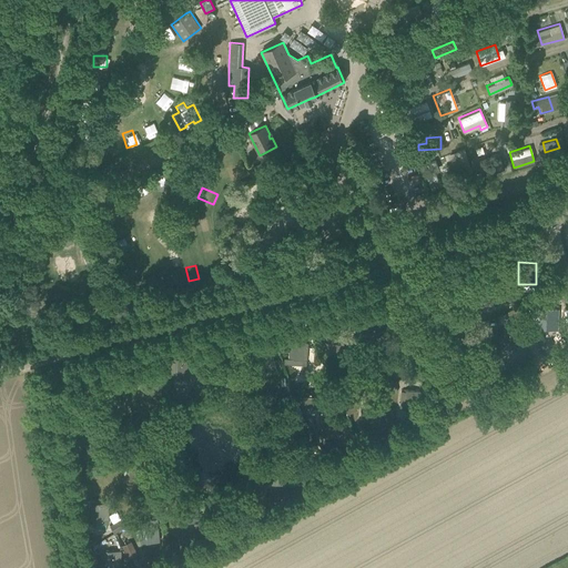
[(467,305),(470,313),(477,310),(473,302),(467,305)]
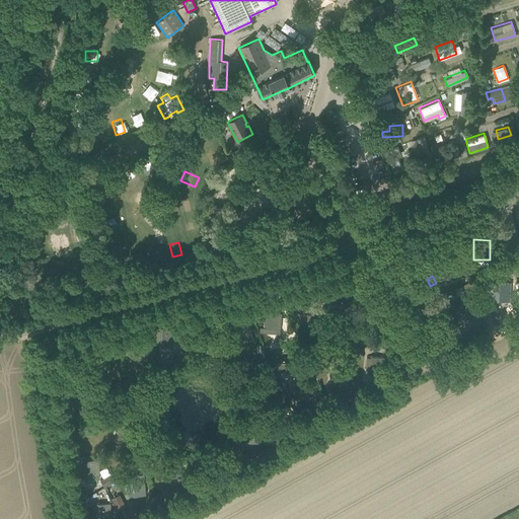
[(474,281),(467,284),(472,293),(478,290),(474,281)]
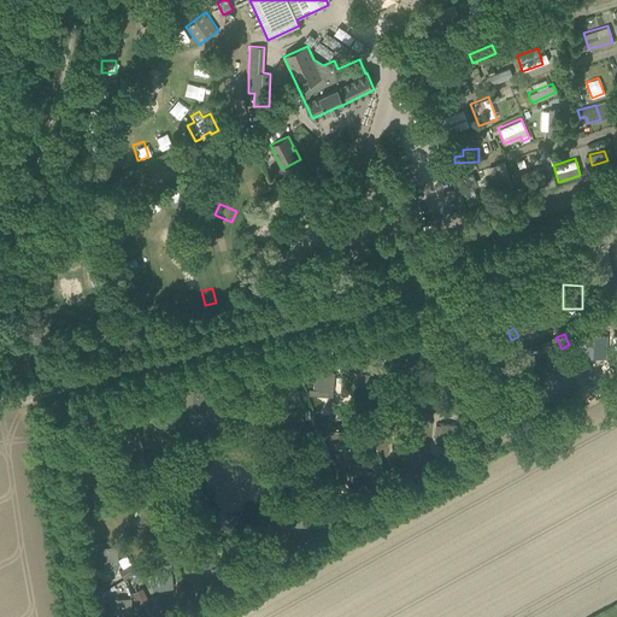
[(586,357),(606,358),(606,338),(587,336),(586,357)]
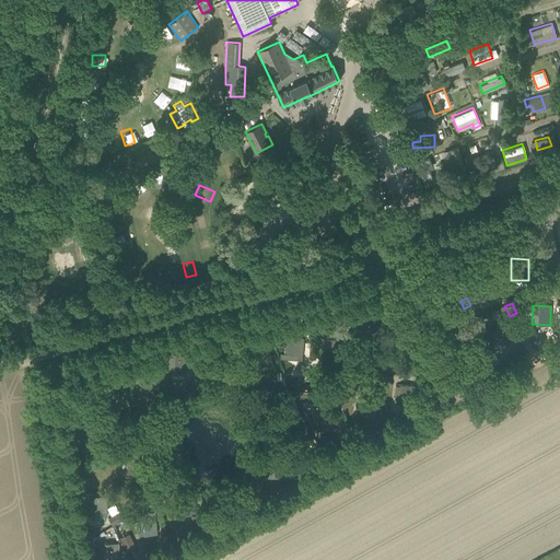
[(463,311),(467,322),(478,317),(473,306),(463,311)]
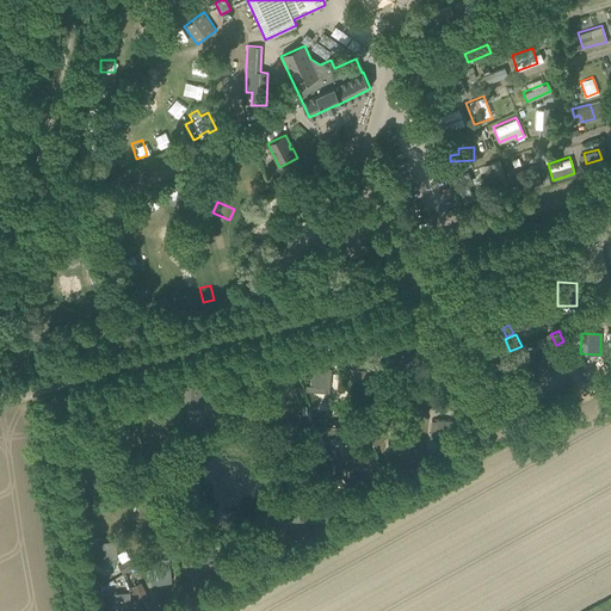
[(370,351),(351,350),(349,375),(356,375),(357,370),(369,371),(370,351)]
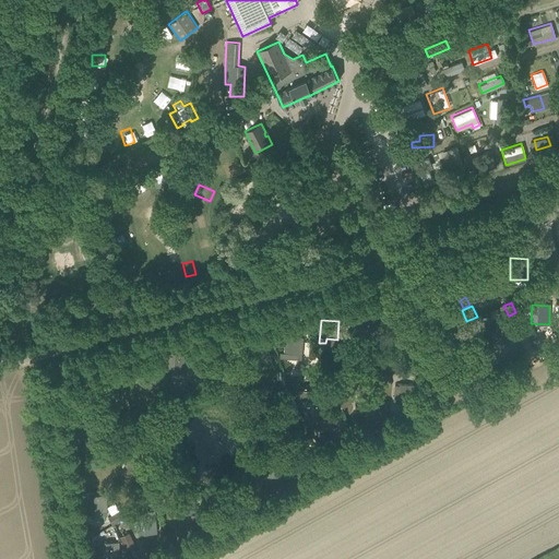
[(380,332),(378,323),(371,325),(373,334),(380,332)]
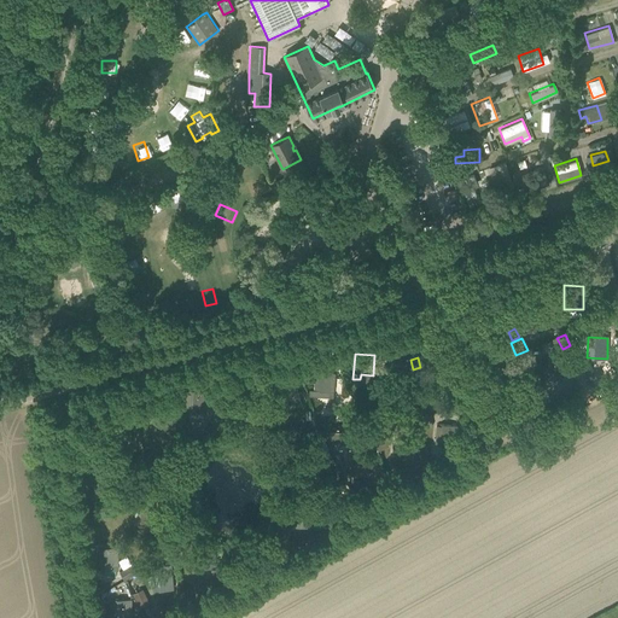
[(561,375),(561,357),(542,357),(542,375),(561,375)]
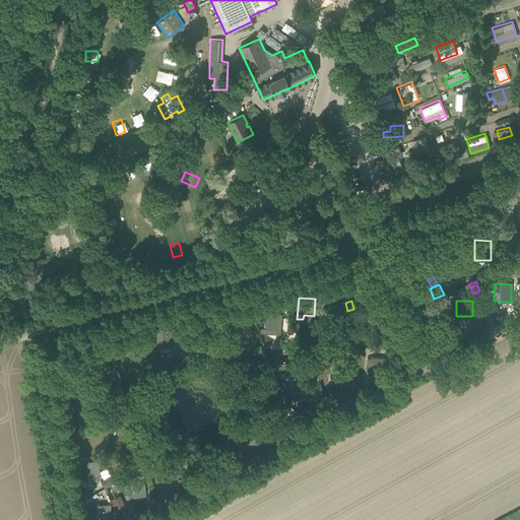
[(249,324),(244,324),(245,314),(229,312),(226,327),(231,328),(230,338),(242,334),(243,333),(251,331),(249,324)]
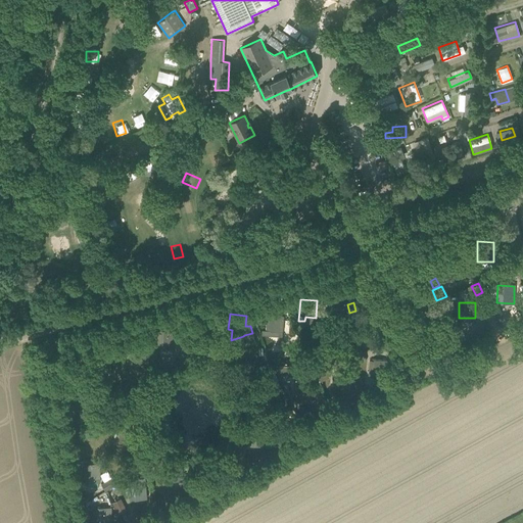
[(282,331),(283,316),(267,315),(266,330),(282,331)]
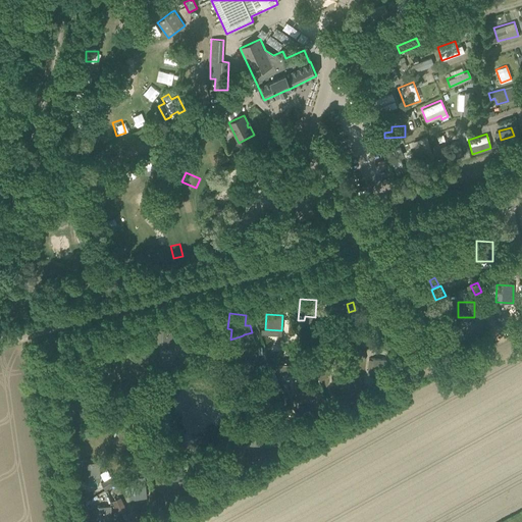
[(365,317),(351,323),(358,338),(372,331),(365,317)]
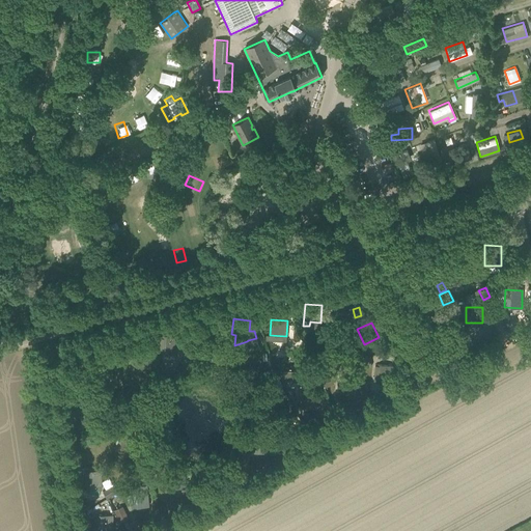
[(160,351),(162,351),(161,357),(174,358),(175,352),(176,352),(177,336),(160,335),(160,351)]
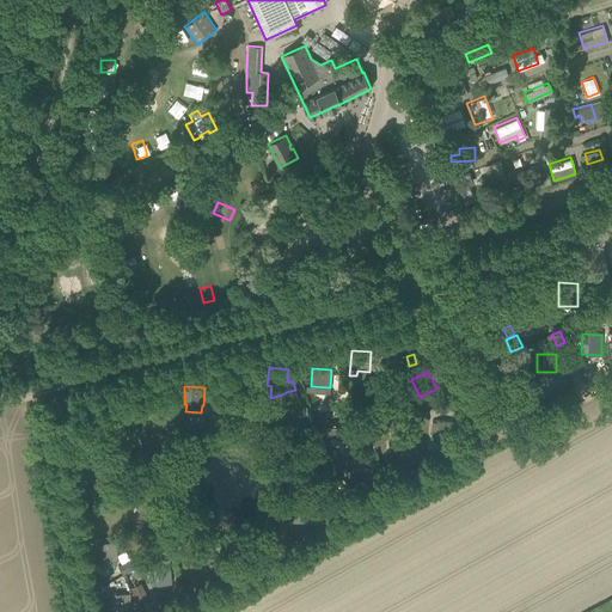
[(412,434),(418,430),(417,427),(412,417),(407,420),(412,434)]
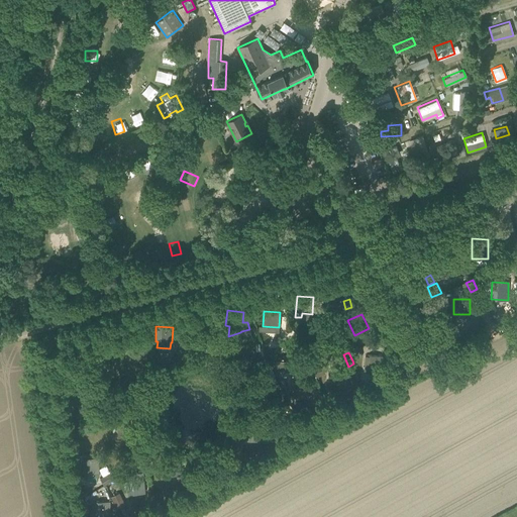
[(382,356),(366,354),(365,370),(381,372),(382,356)]
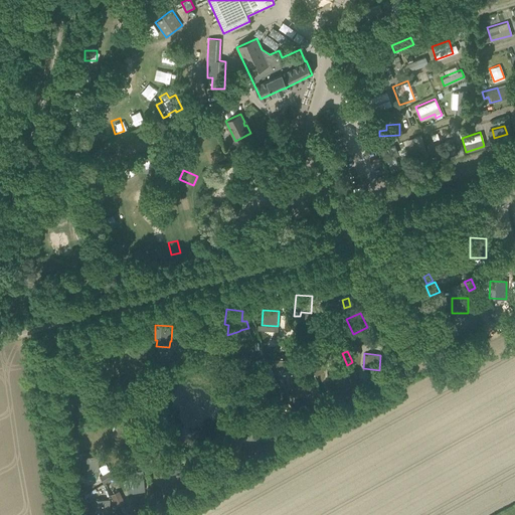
[(269,360),(260,364),(264,373),(272,370),(269,360)]
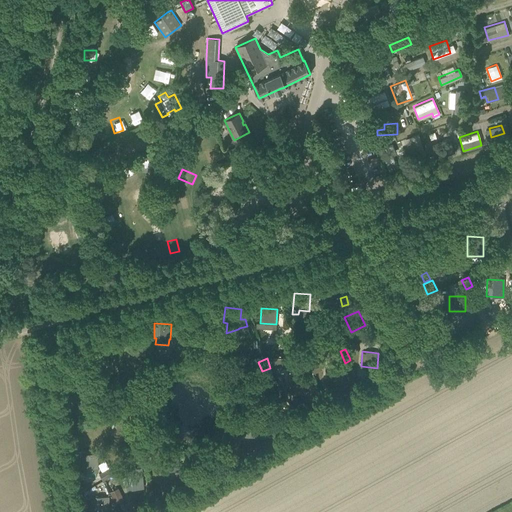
[(315,373),(324,372),(323,364),(314,365),(315,373)]
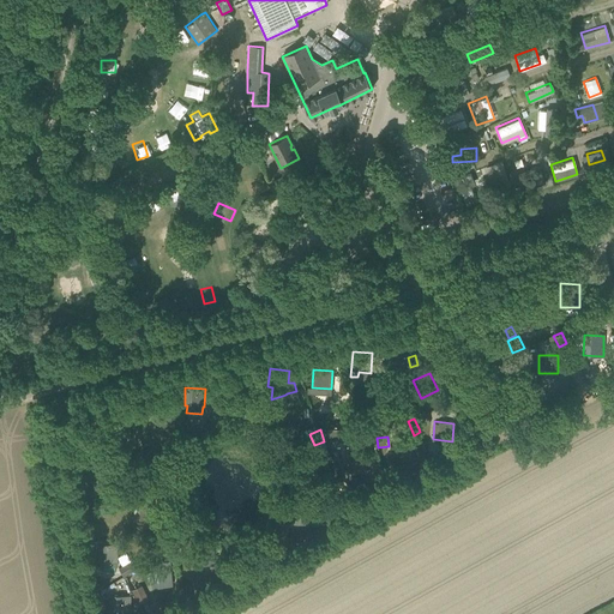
[(410,445),(391,443),(389,459),(408,462),(410,445)]
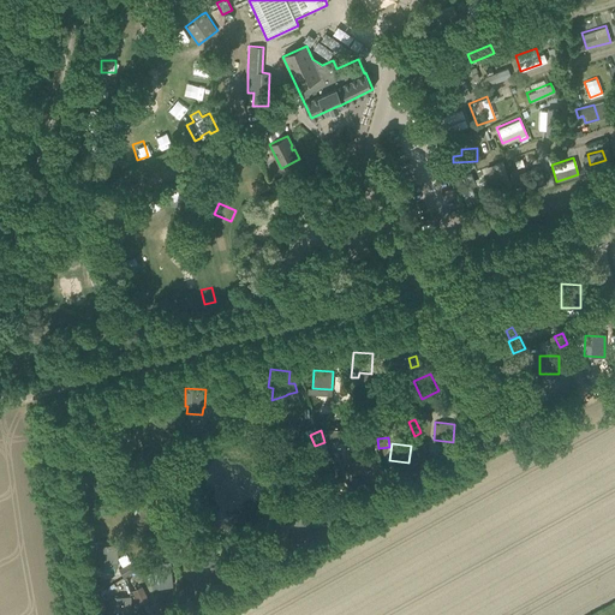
[(321,451),(302,449),(300,467),(320,469),(321,451)]
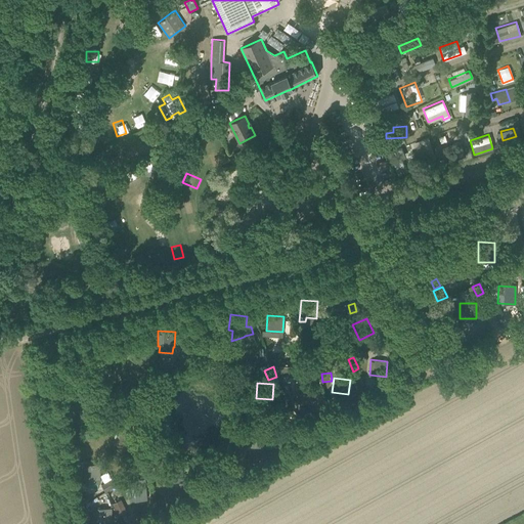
[(313,386),(297,384),(296,399),(312,401),(313,386)]
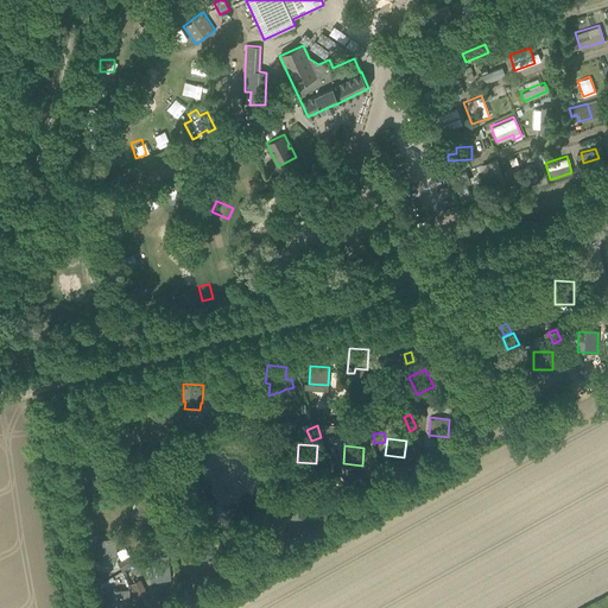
[(287,474),(289,485),(298,483),(302,479),(298,473),(287,474)]
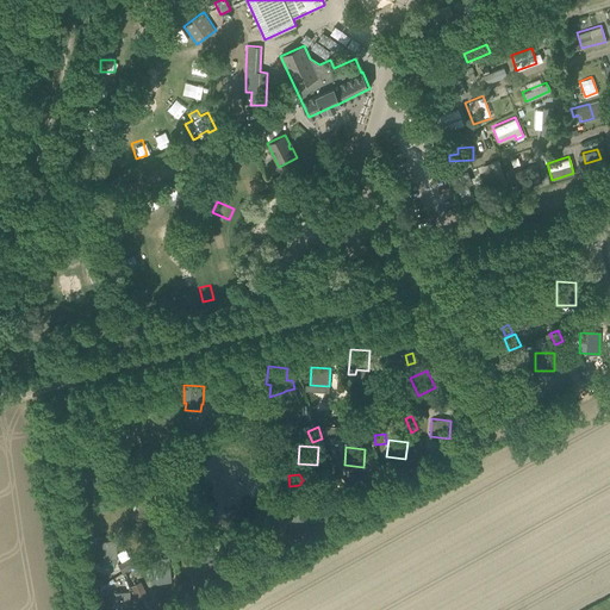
[(116,541),(97,541),(97,559),(116,559),(116,541)]
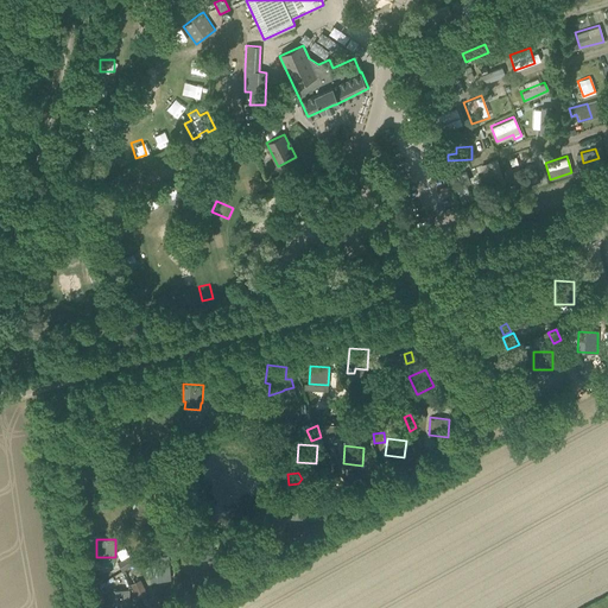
[(131,556),(118,563),(122,571),(135,564),(131,556)]
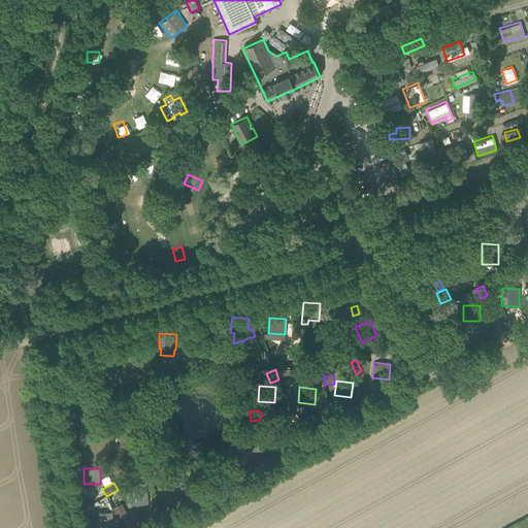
[(147,503),(146,488),(145,483),(135,484),(135,489),(129,490),(131,504),(147,503)]
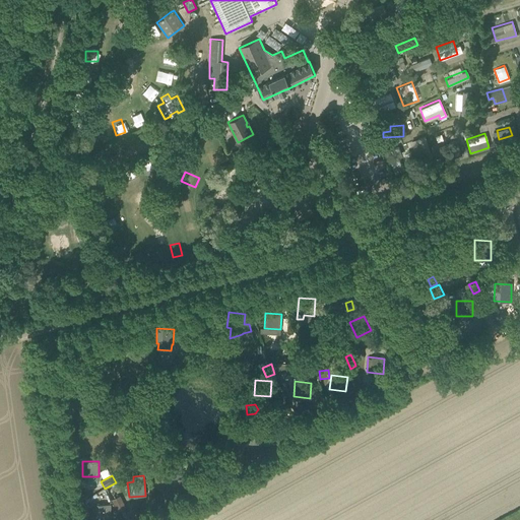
[(110,505),(93,505),(93,519),(110,519),(110,505)]
